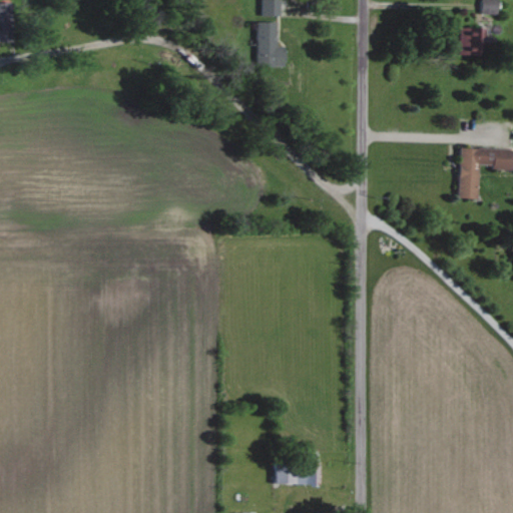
[(279,15),(279,0),(260,0),(261,15),(279,15)]
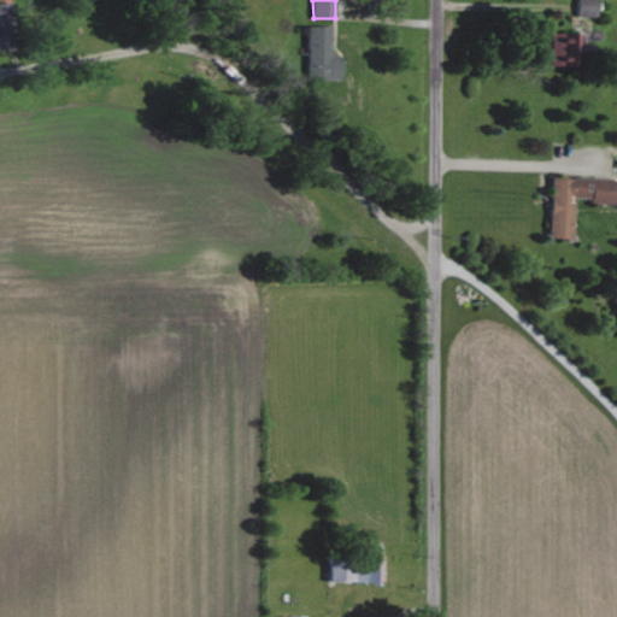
[(577,0),(577,16),(598,17),(598,0),(577,0)]
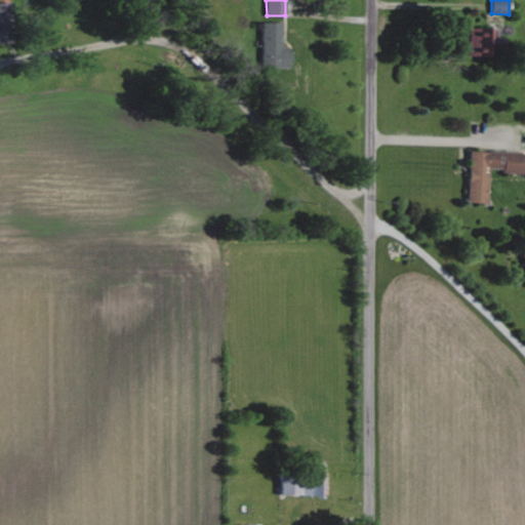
[(0,41),(9,41),(8,27),(2,28),(2,12),(0,12),(0,41)]
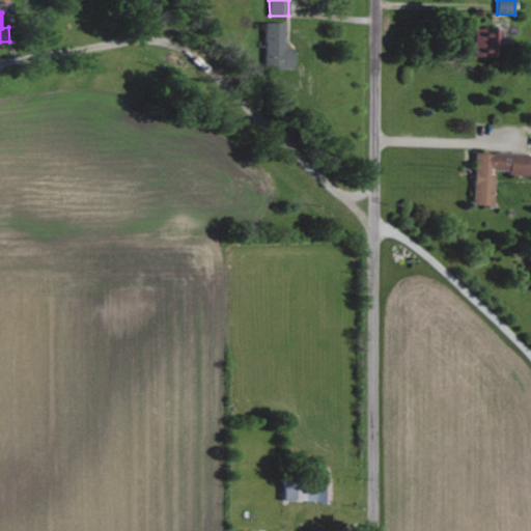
[(263,67),(294,68),(295,48),(285,47),(285,23),(264,22),(263,67)]
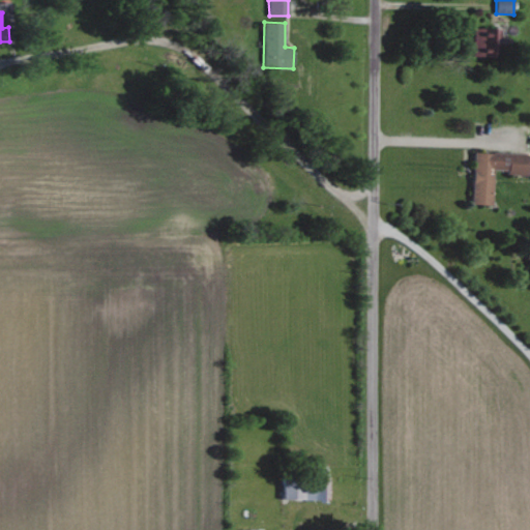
[(501,29),(474,28),(473,56),(500,56),(501,29)]
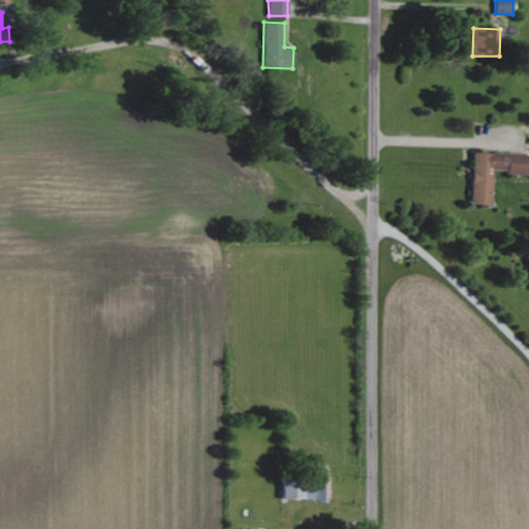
[(528,173),(528,153),(473,151),(471,204),(492,204),(493,172),(528,173)]
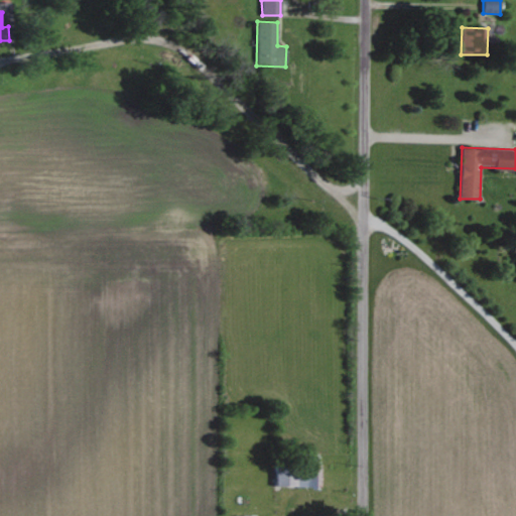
[(276,471),(276,487),(314,486),(314,470),(276,471)]
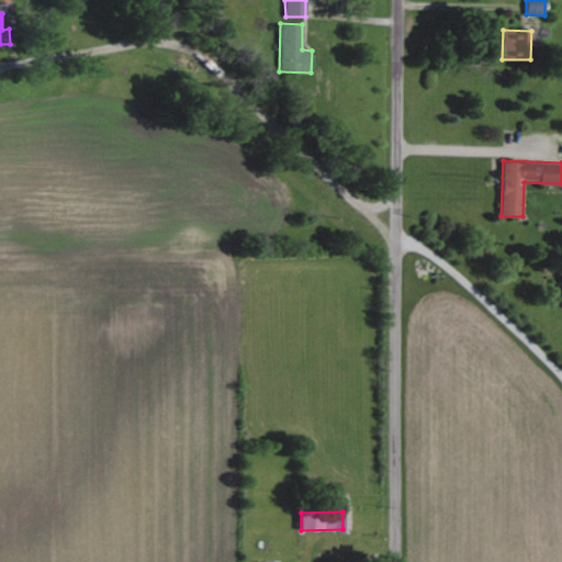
All buildings are outlined.
